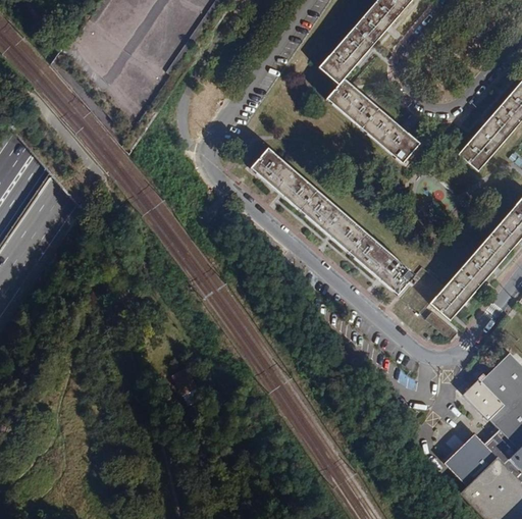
[(53,0),(61,8),(70,0),(53,0)]
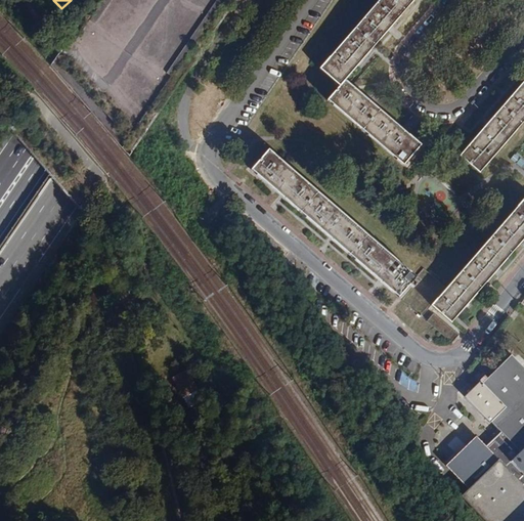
[(377,0),(320,66),(340,83),(328,97),(403,162),(421,142),(406,129),(354,85),(346,77),(357,63),(391,25),(411,0),(377,0)]
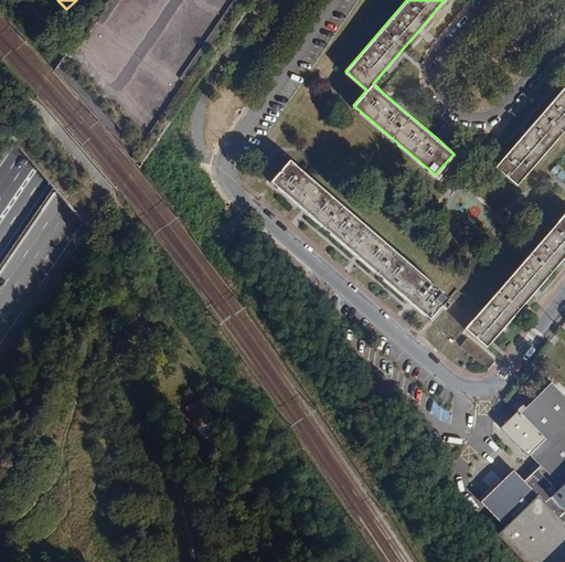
[(564,84),(521,135),(496,165),(518,183),(564,127),(564,84)]
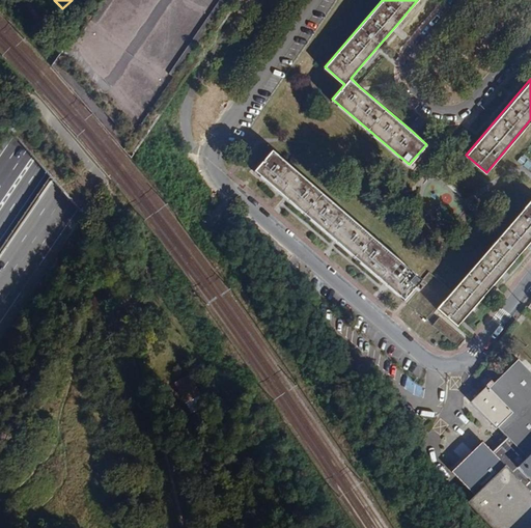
[(421,278),(273,148),(255,169),(287,197),(337,241),(386,283),(426,318),(438,307),(457,325),(470,310),(499,276),(530,239),(530,197),(452,288),(428,269),(421,278)]
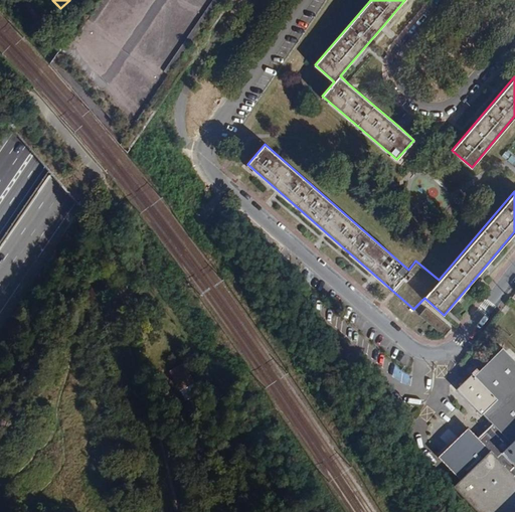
[(394,310),(402,301),(396,296),(388,305),(394,310)]
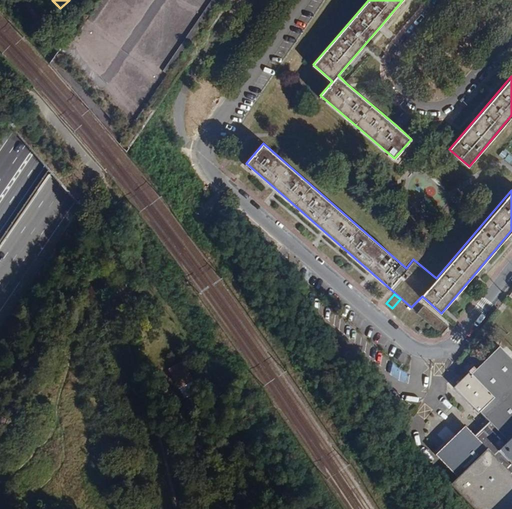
[(511,508),(511,357),(500,345),(472,372),(469,369),(454,385),(478,410),(480,409),(486,416),(491,421),(488,425),(492,430),(489,433),(484,429),(476,436),(465,425),(451,439),(448,442),(437,452),(436,454),(458,477),(455,481),(452,483),(476,508),(511,508)]
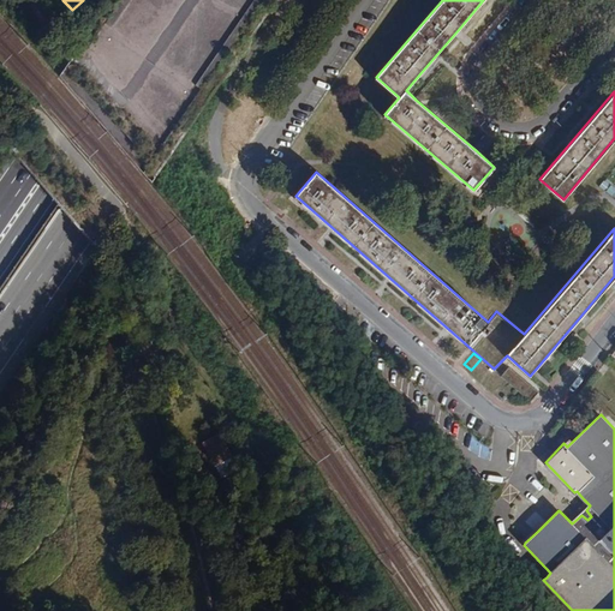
[(215,461),(232,453),(220,430),(203,439),(215,461)]
